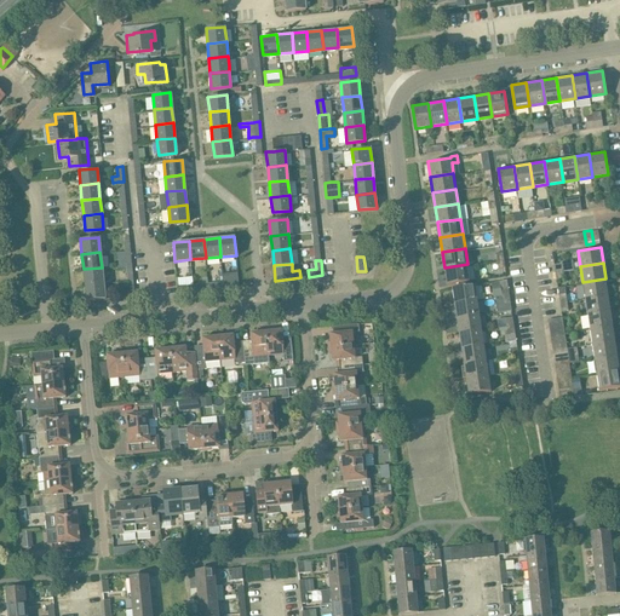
[(470,280),(468,264),(445,268),(447,283),(470,280)]
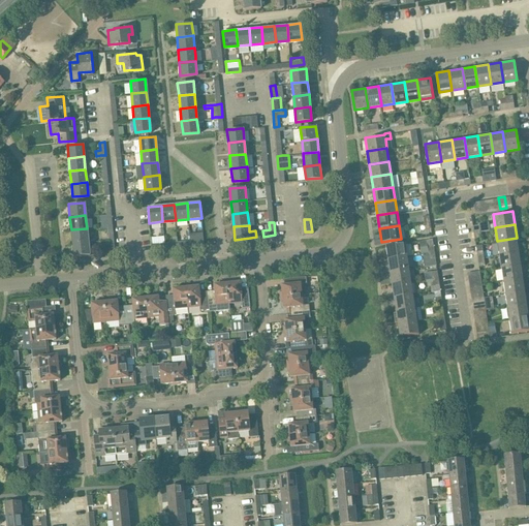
[(87,228),(71,229),(72,242),(88,241),(87,228)]
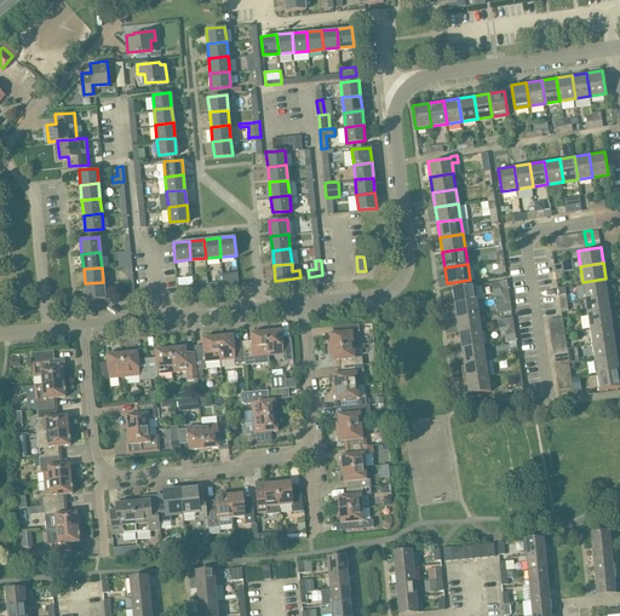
[(223,280),(224,286),(239,285),(237,270),(222,271),(223,280)]
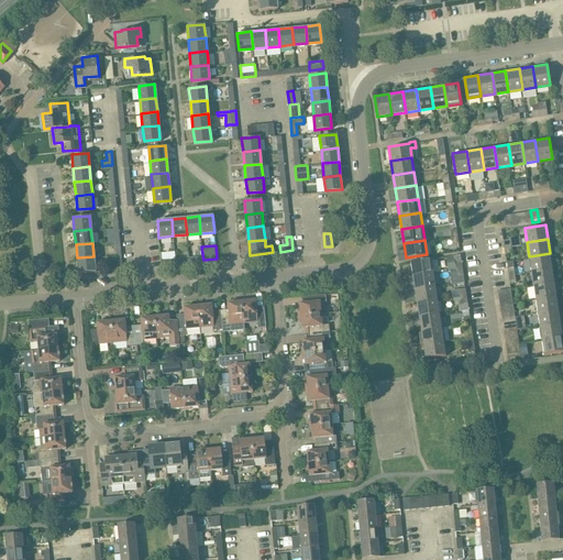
[(456,267),(456,268),(462,267),(461,259),(460,253),(446,255),(448,268),(456,267)]
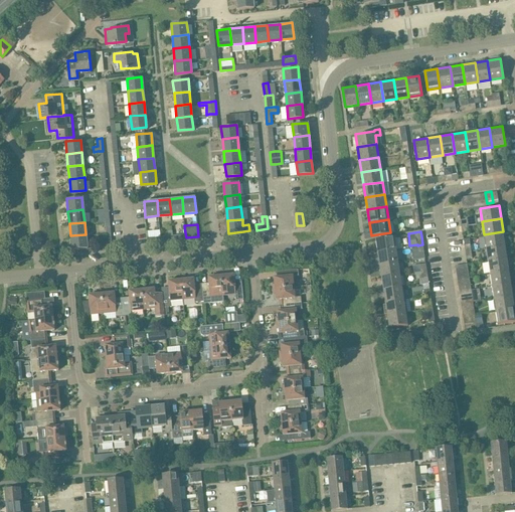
[(505,243),(503,231),(484,234),(486,246),(505,243)]
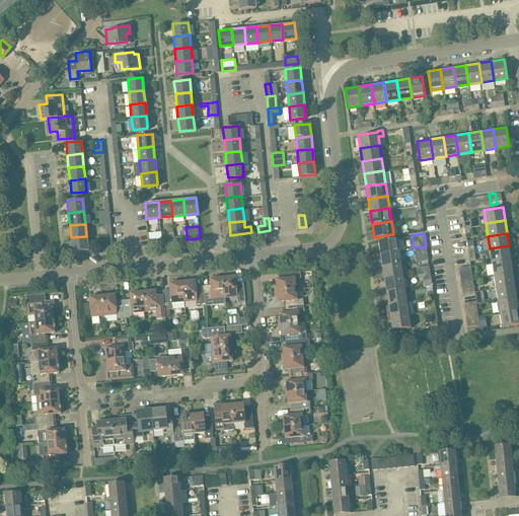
[(86,236),(71,237),(72,250),(87,248),(86,236)]
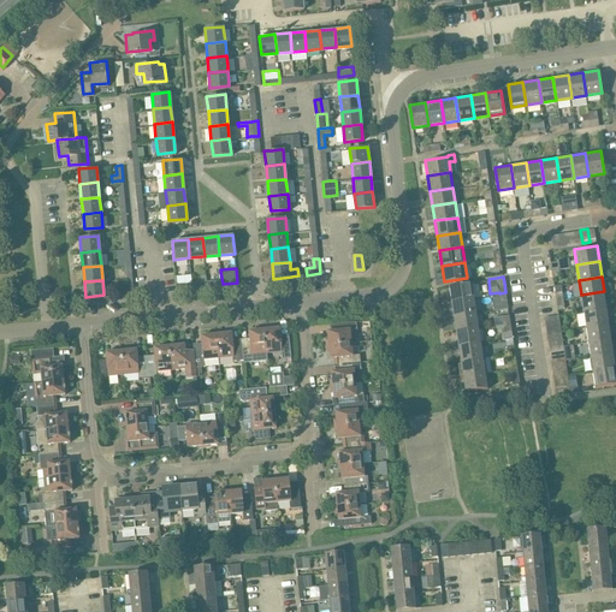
[(452,301),(474,297),(472,281),(450,285),(452,301)]
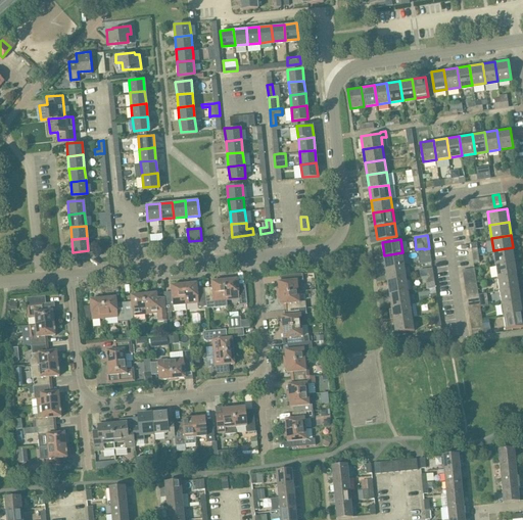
[(515,261),(513,247),(493,250),(495,264),(515,261)]
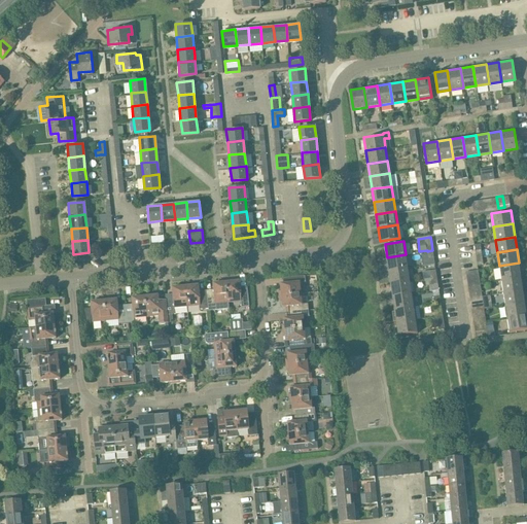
[(406,254),(387,257),(389,270),(408,267),(406,254)]
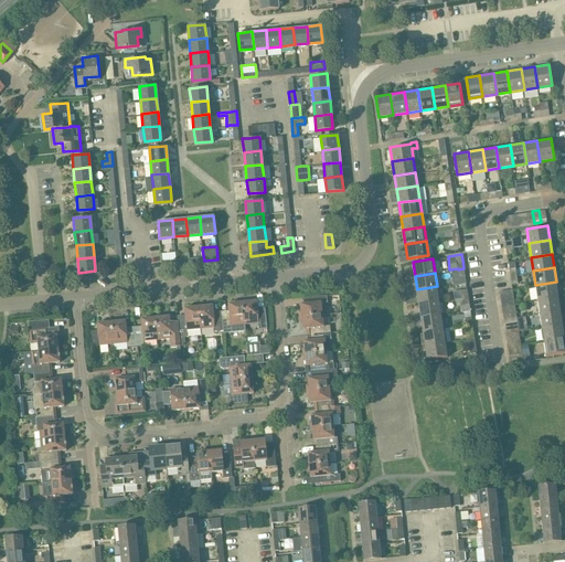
[(558,295),(556,282),(535,285),(537,298),(558,295)]
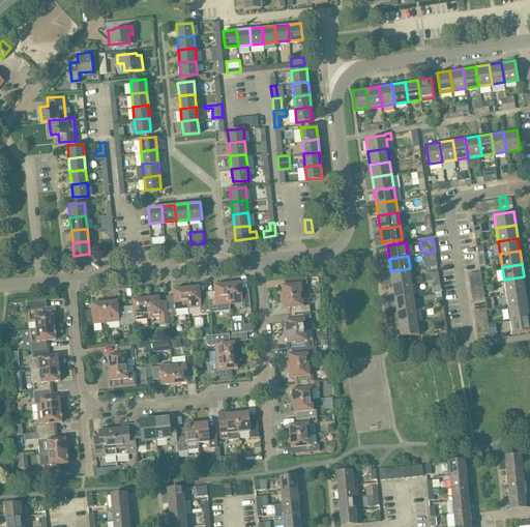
[(412,282),(410,268),(391,271),(392,284),(412,282)]
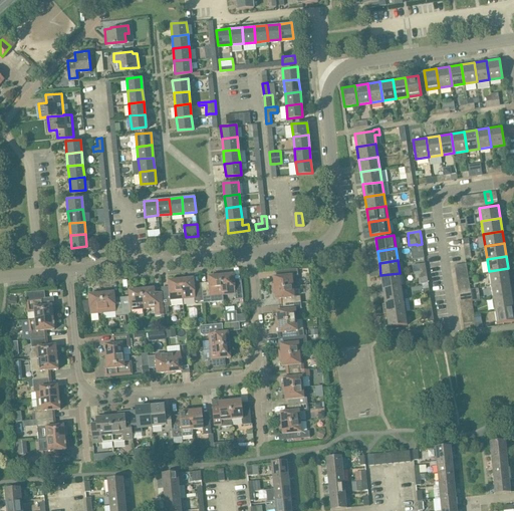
[(271,281),(272,286),(293,284),(292,273),(297,273),(297,267),(275,269),(276,274),(273,275),(274,280),(271,281)]
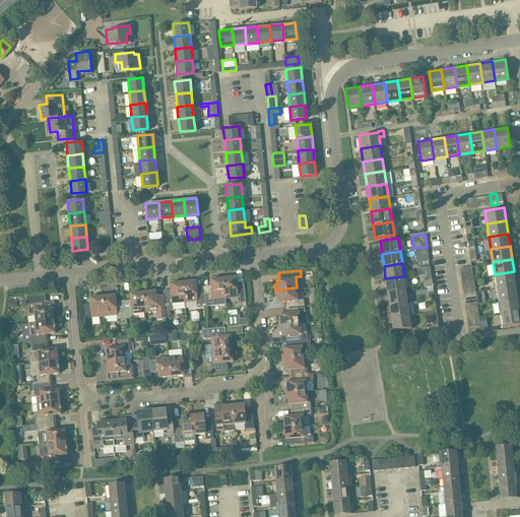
[(516,284),(514,271),(495,274),(497,287),(516,284)]
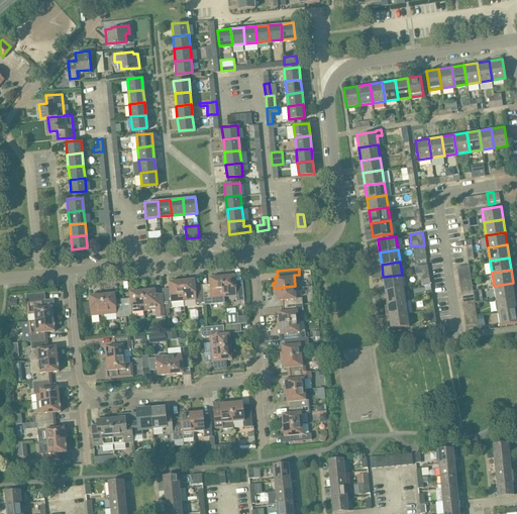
[(235,274),(222,275),(224,295),(236,294),(237,300),(244,299),(242,279),(235,280),(235,274)]
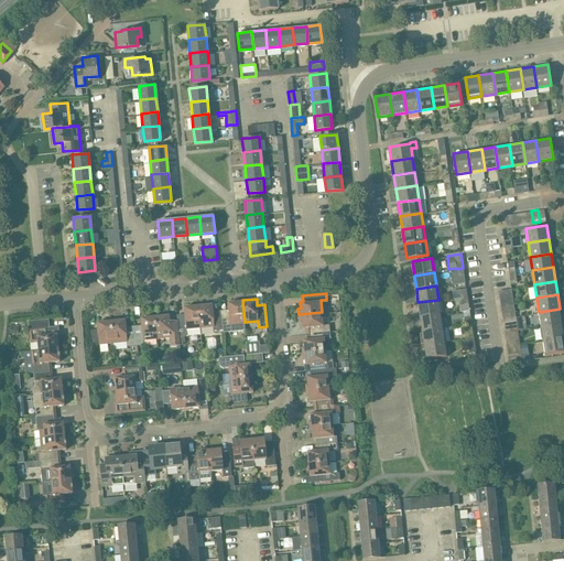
[(245,322),(242,300),(228,301),(228,309),(220,309),(223,328),(223,331),(231,330),(245,328),(245,322)]
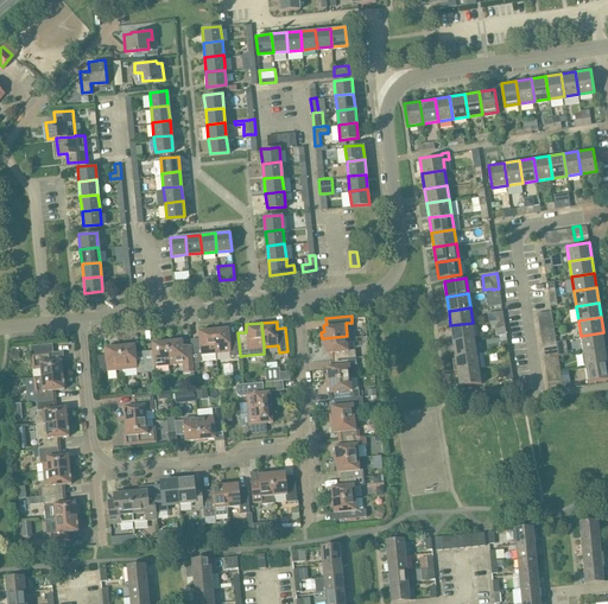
[(475,337),(473,323),(450,325),(453,341),(475,337)]
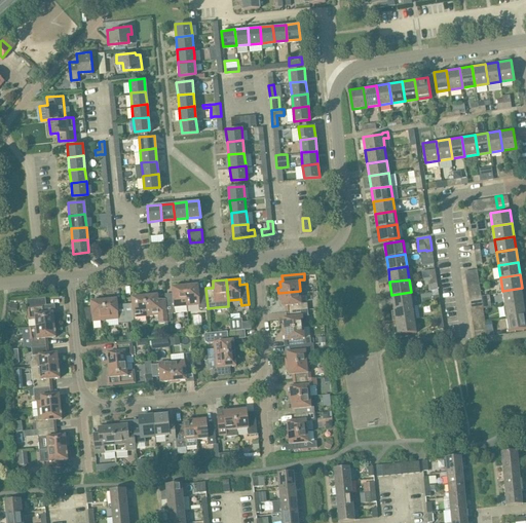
[(185,284),(187,304),(199,303),(199,306),(208,306),(205,288),(198,289),(197,283),(185,284)]
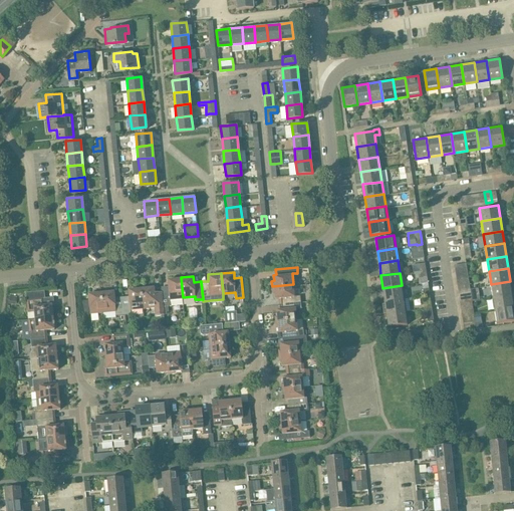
[(168,285),(162,285),(162,291),(163,305),(169,304),(171,304),(183,303),(183,297),(181,277),(168,279),(168,285)]
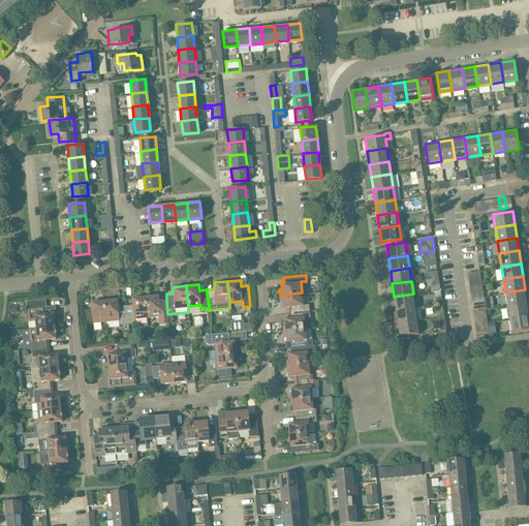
[(527,302),(525,289),(505,292),(507,305),(527,302)]
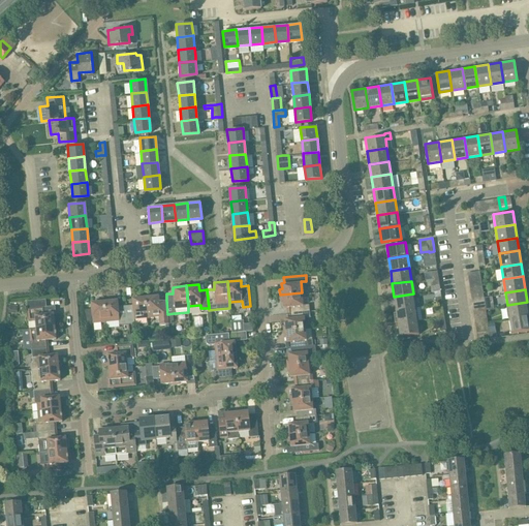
[(287,306),(287,311),(309,309),(309,303),(303,303),(302,292),(280,295),(280,300),(283,300),(283,306),(287,306)]
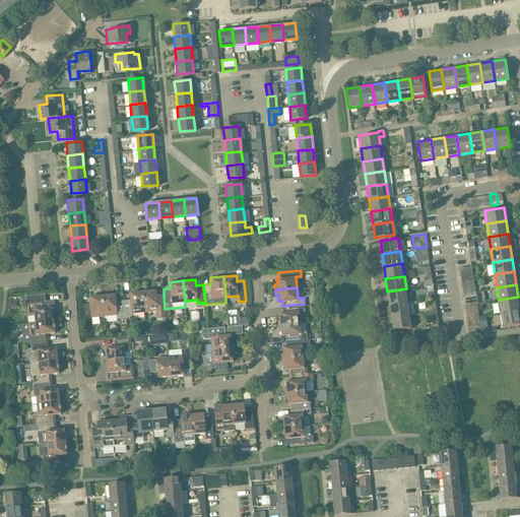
[(408,302),(406,288),(387,292),(389,304),(408,302)]
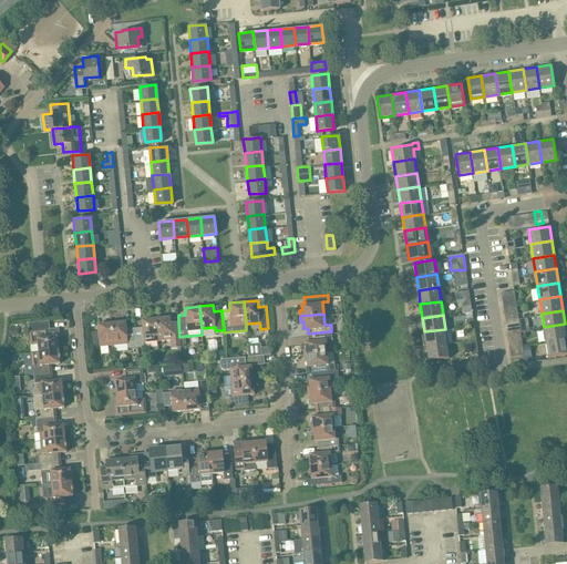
[(178,321),(171,322),(171,316),(169,316),(155,317),(157,338),(171,337),(172,342),(172,346),(181,345),(178,321)]
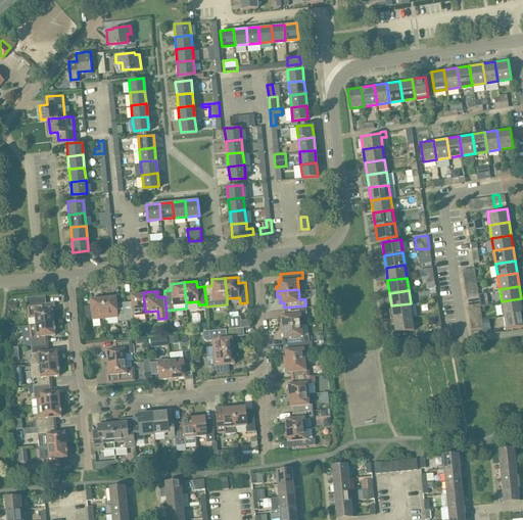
[(131,300),(124,300),(126,319),(131,319),(133,316),(133,314),(145,312),(143,292),(131,293),(131,300)]
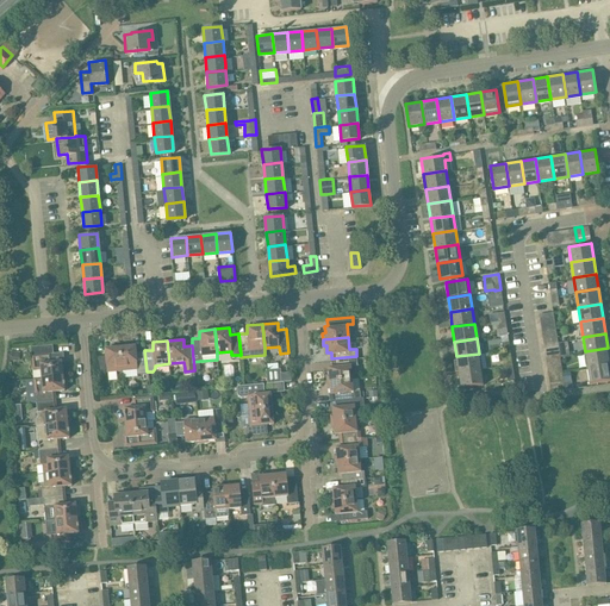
[(53,343),(31,345),(31,353),(33,368),(41,367),(42,375),(42,376),(63,374),(62,360),(49,361),(48,351),(53,351),(53,343)]
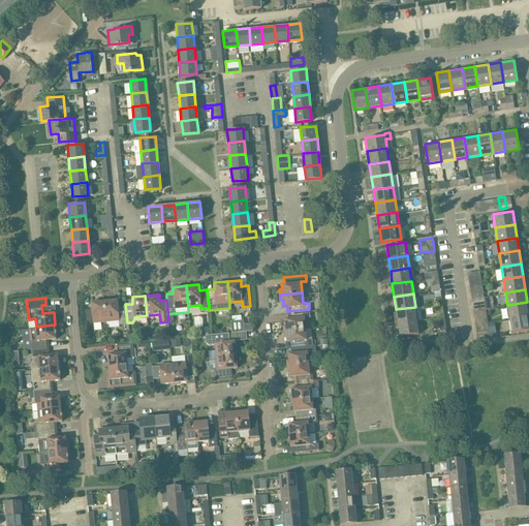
[(117,299),(103,300),(105,319),(119,318),(119,323),(127,322),(125,304),(118,305),(117,299)]
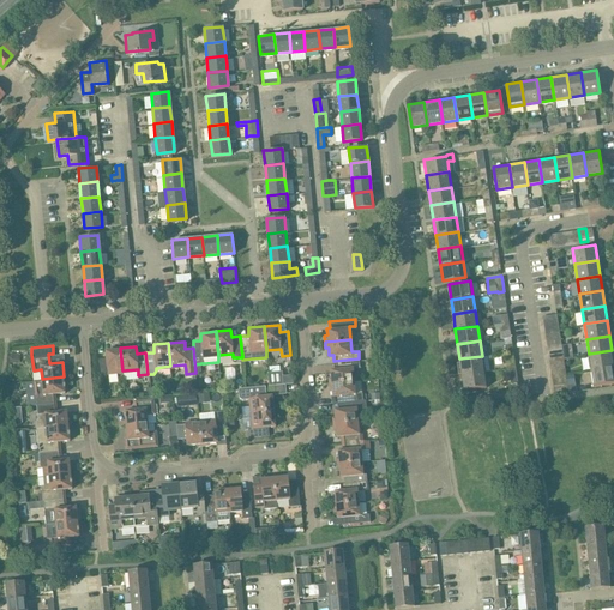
[(122,370),(120,348),(106,349),(106,356),(98,357),(100,373),(108,373),(122,370)]
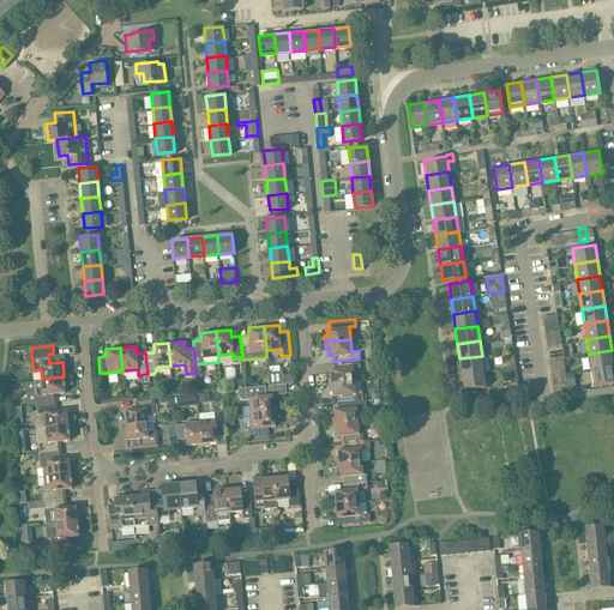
[(613,366),(612,350),(589,354),(591,368),(613,366)]
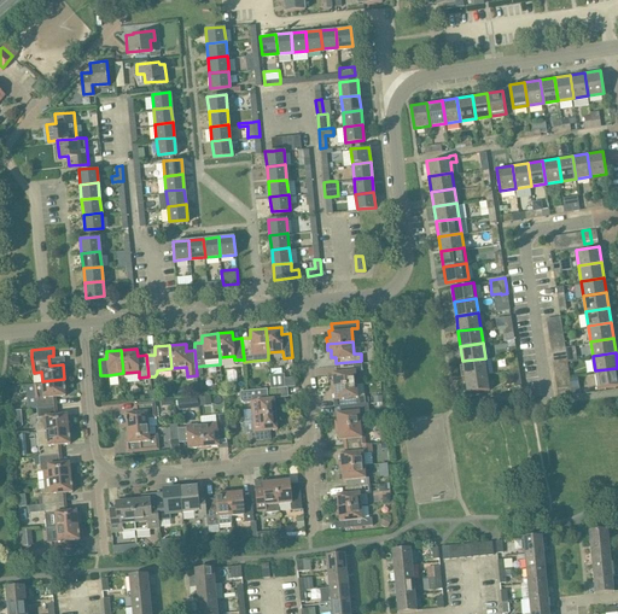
[(21,354),(11,354),(11,363),(19,363),(21,354)]
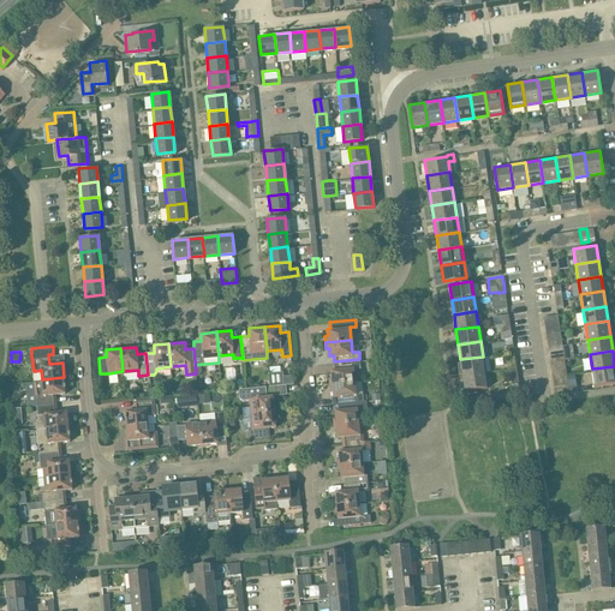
[(484,371),(483,357),(460,359),(463,375),(484,371)]
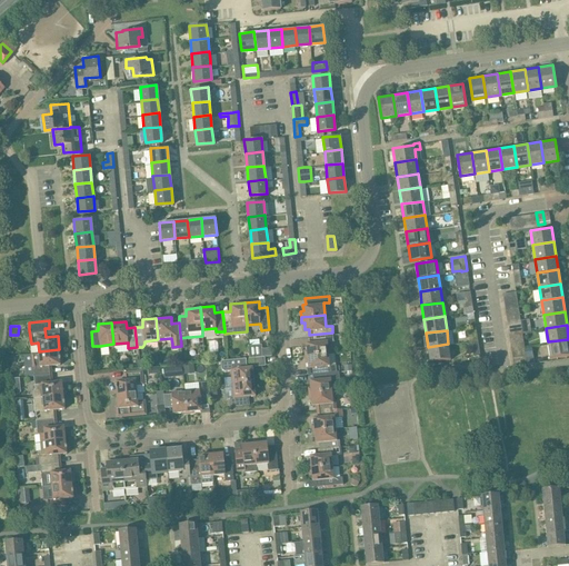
[(333,339),(332,333),(309,335),(310,341),(306,341),(307,348),(305,348),(305,355),(329,351),(328,340),(333,339)]
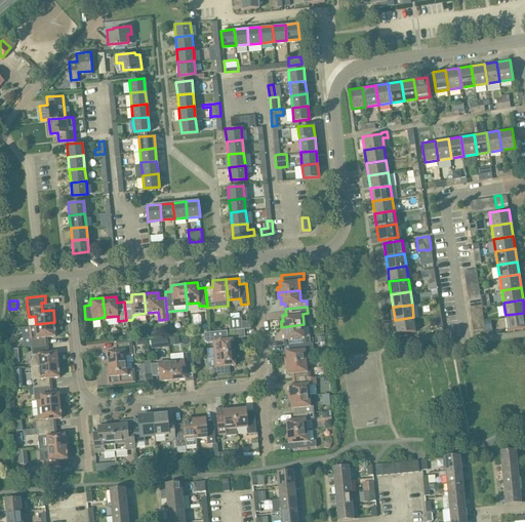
[(524,314),(524,313),(506,315),(508,328),(524,325),(524,314)]
